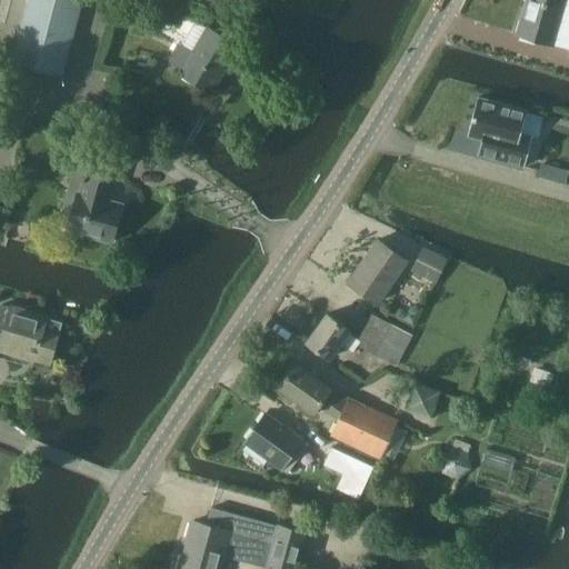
[(27,0),(10,61),(62,75),(81,0),(27,0)]
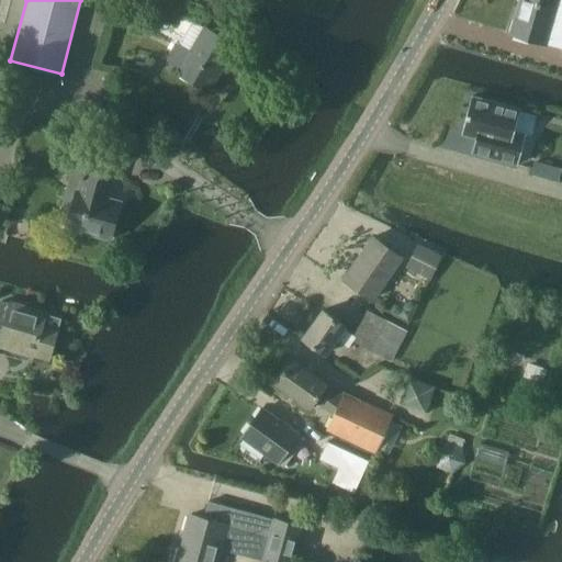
[(519,0),(510,34),(546,43),(557,0),(519,0)]
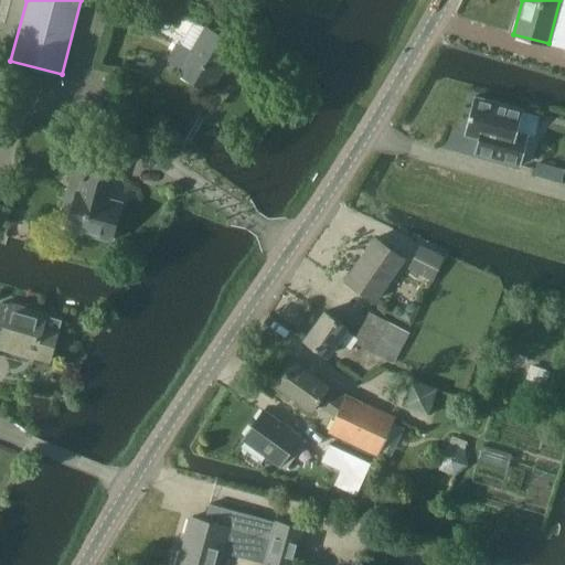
[(193,20),(178,45),(169,60),(181,66),(178,73),(209,92),(235,45),(205,28),(211,19),(188,4),(182,13),(193,20)]
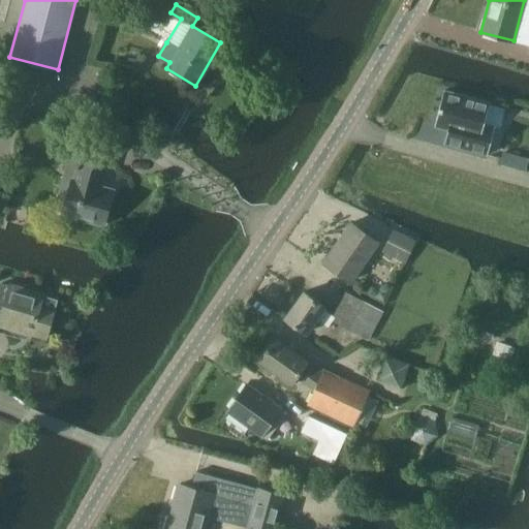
[(443,90),(434,125),(448,129),(447,131),(452,132),(448,144),(487,154),(494,127),(484,124),(490,103),(443,90)]
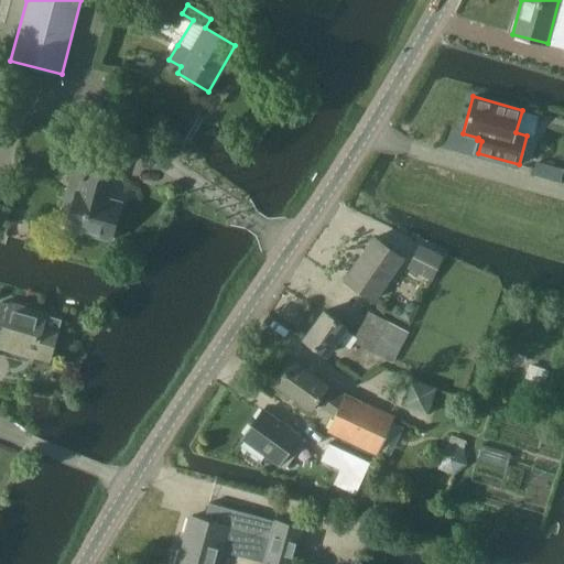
[(102,153),(79,147),(73,172),(72,172),(57,223),(68,226),(67,228),(110,240),(121,202),(108,198),(114,180),(97,175),(102,153)]
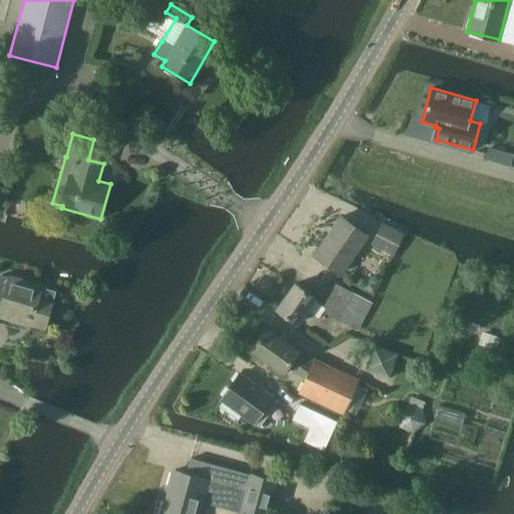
[(341,217),(314,256),(340,273),(366,235),(341,217)]
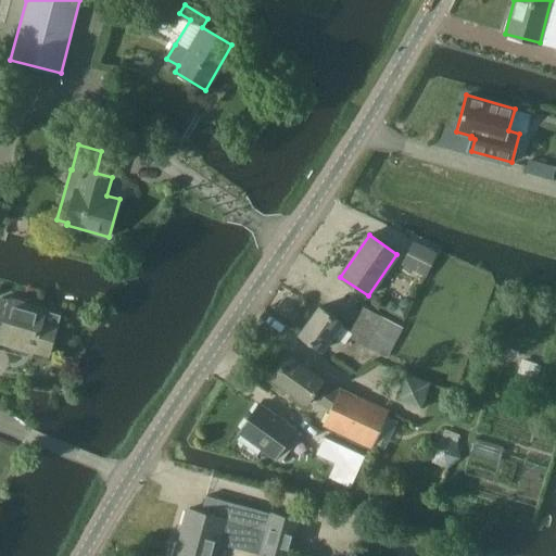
[(426,276),(438,253),(414,242),(402,265),(426,276)]
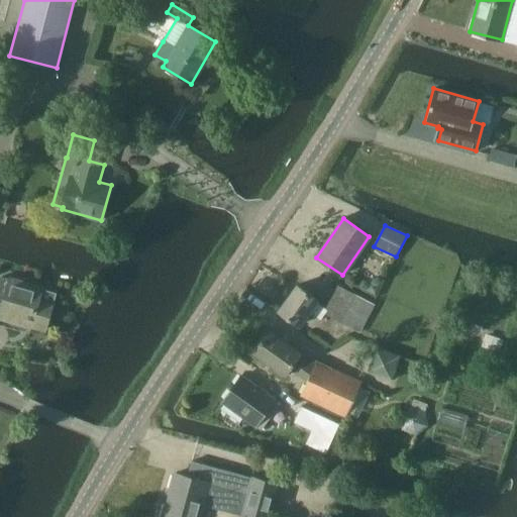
[(0,317),(44,330),(53,302),(38,298),(41,289),(1,277),(0,279),(0,299),(3,300),(0,312),(0,317)]
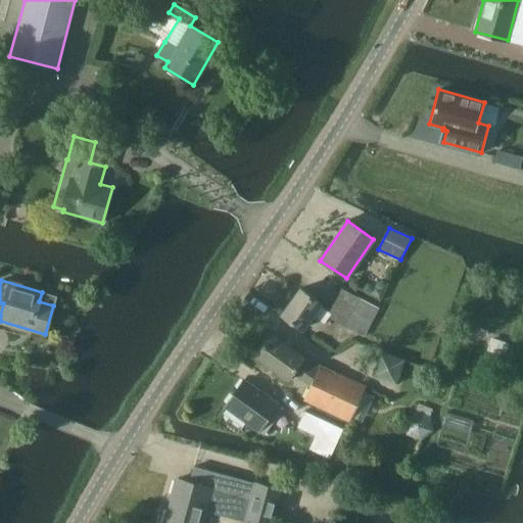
[(375,284),(370,293),(379,298),(384,288),(375,284)]
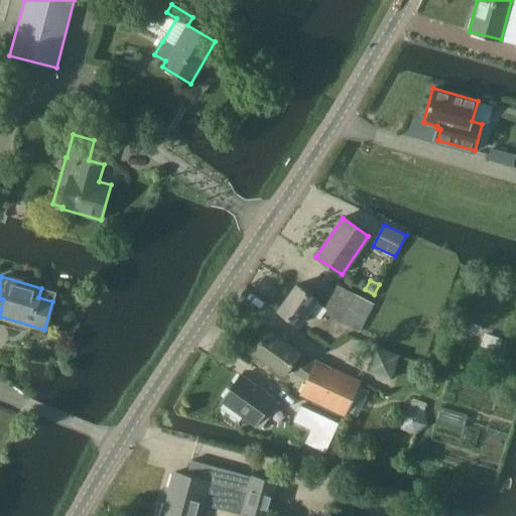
[(297,325),(307,311),(318,319),(321,313),(357,332),(372,303),(337,284),(324,307),(314,300),(315,299),(295,285),(277,310),(297,325)]
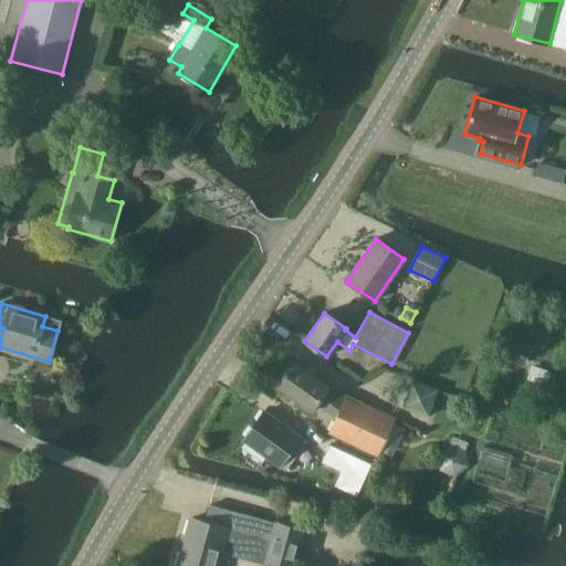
[(312,410),(317,402),(336,417),(328,433),(377,457),(395,418),(346,395),(344,400),(327,388),(329,386),(294,362),(276,386),(312,410)]
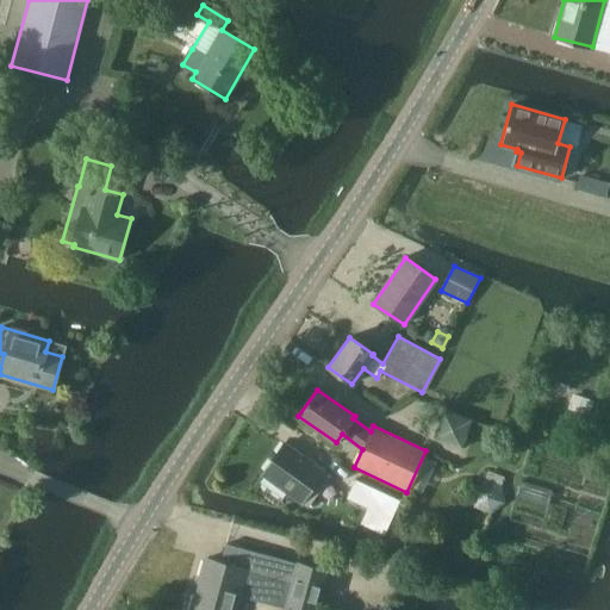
[(442,410),(433,440),(462,450),(473,421),(442,410)]
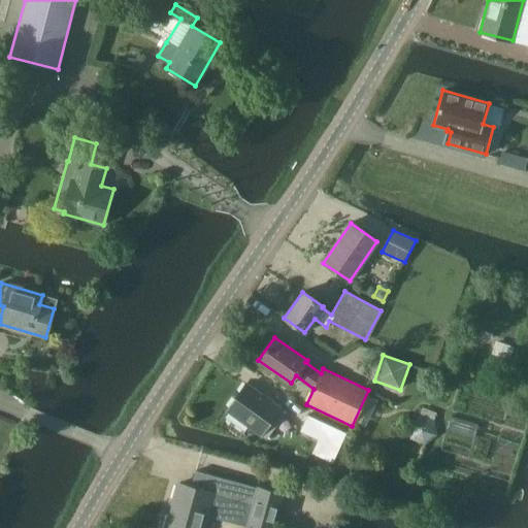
[(246,384),(228,410),(262,435),(281,408),(246,384)]
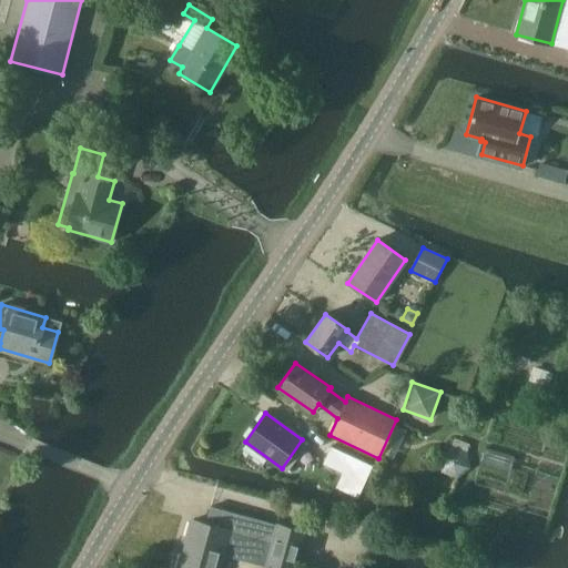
[(452,445),(439,455),(440,473),(457,478),(470,468),(467,450),(452,445)]
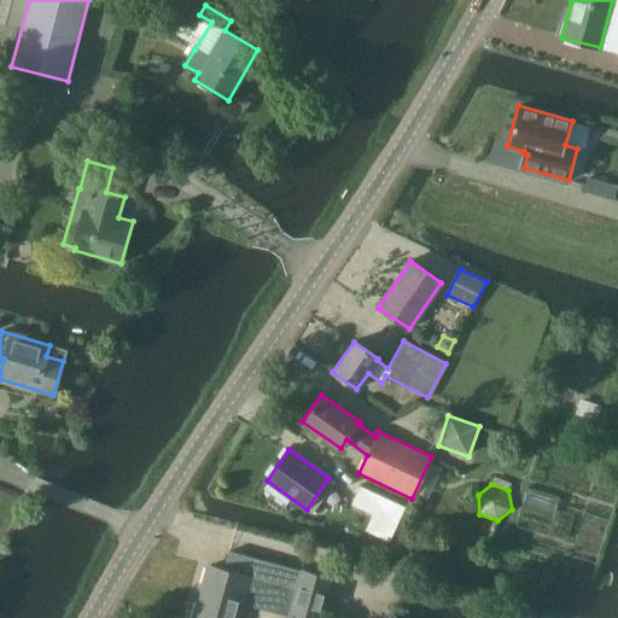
[(397,503),(359,487),(350,505),(389,522),(397,503)]
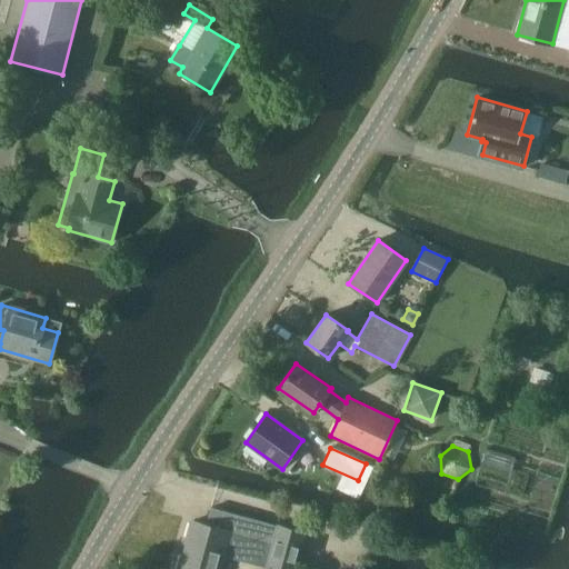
[(487,449),(482,462),(511,471),(515,458),(487,449)]
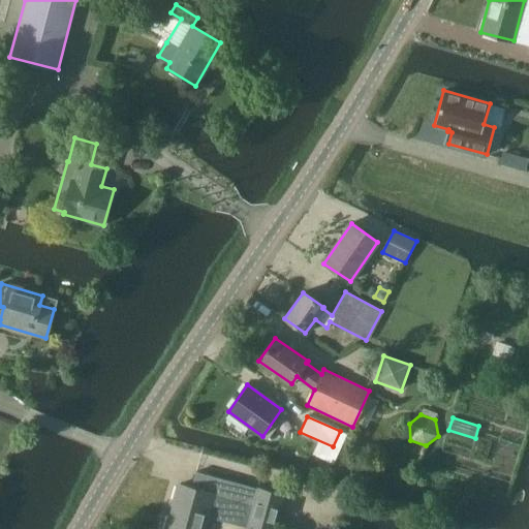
[(179,485),(166,528),(205,528),(210,514),(250,524),(249,528),(253,528),(274,528),(283,494),(259,488),(259,489),(196,472),(192,489),(179,485)]
